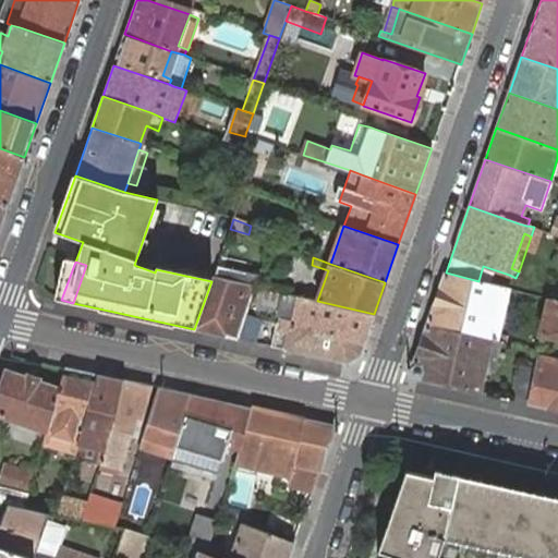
[(217,266),(211,281),(194,329),(237,339),(245,315),(258,275),(217,266)]
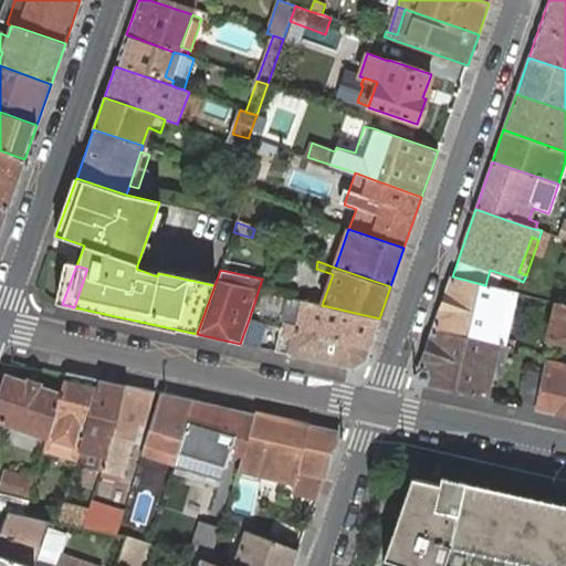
[(503,345),(515,293),(485,285),(452,276),(435,329),(499,344),(503,345)]
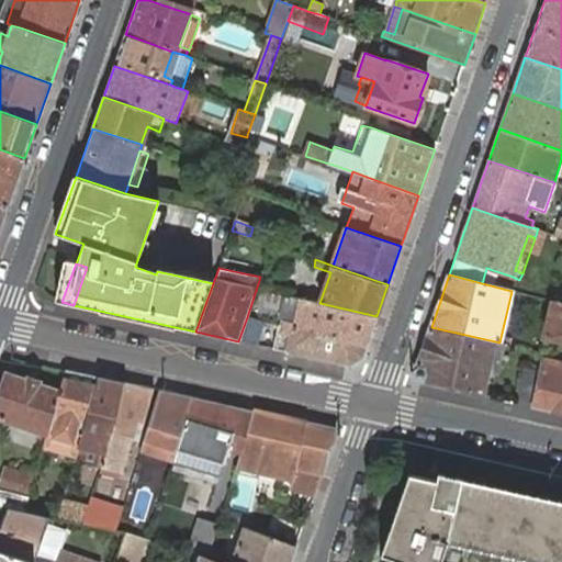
[(293,323),(299,299),(284,295),(278,325),(279,325),(283,326),(284,321),(293,323)]
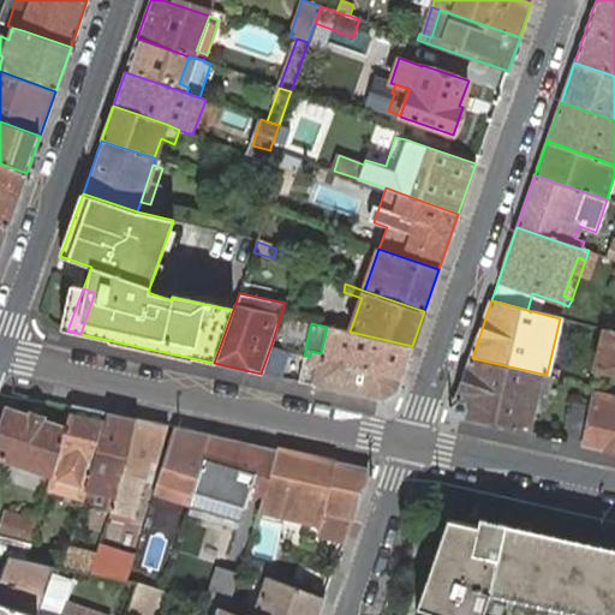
[(401,377),(412,346),(350,332),(327,327),(321,353),(311,351),(310,357),(318,358),(401,377)]
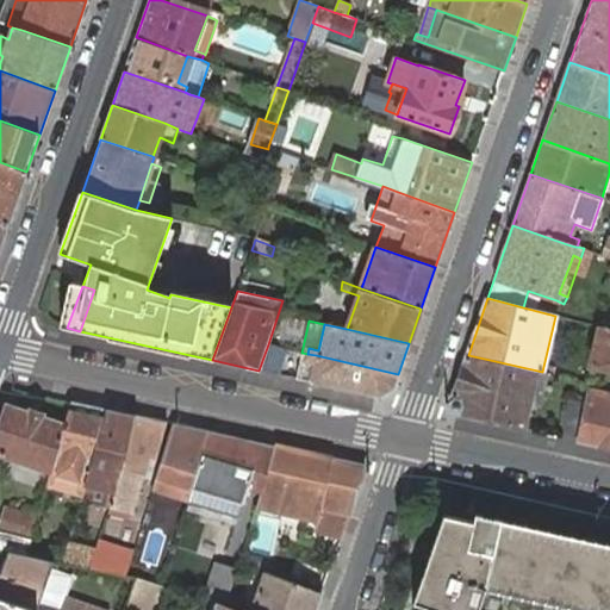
[(609,329),(603,328),(601,327),(591,368),(609,373),(609,329)]
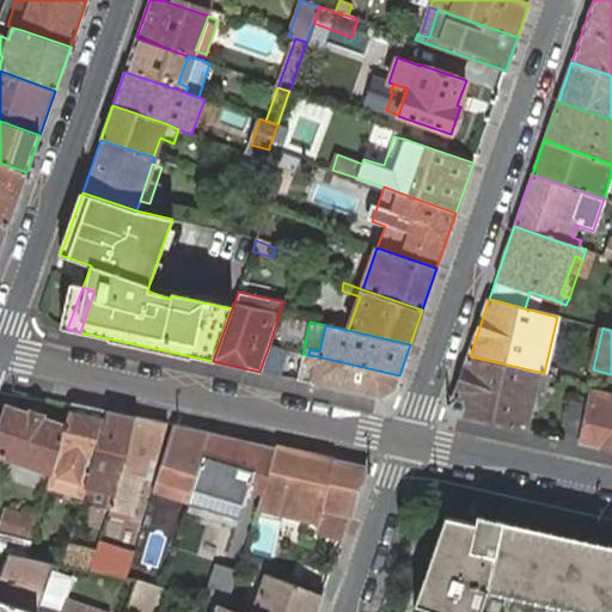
[(286,349),(269,346),(259,372),(277,375),(286,349)]
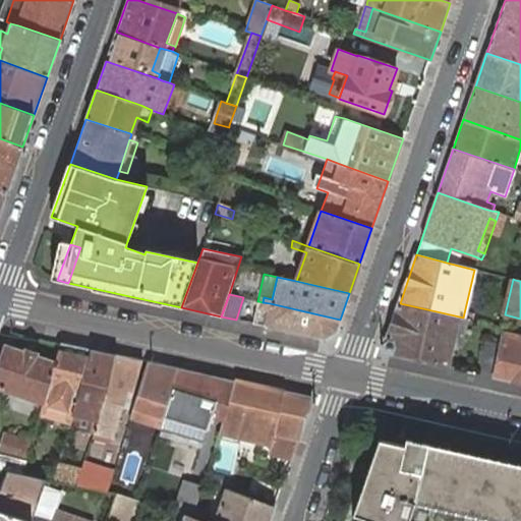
[(257,301),(250,299),(246,322),(253,324),(258,301),(257,301)]
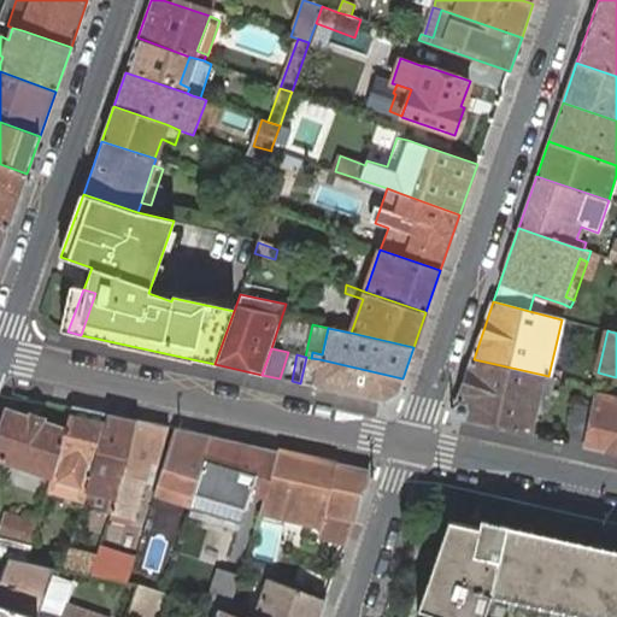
[(398,393),(403,378),(319,359),(311,358),(306,357),(300,383),(385,401),(398,393)]
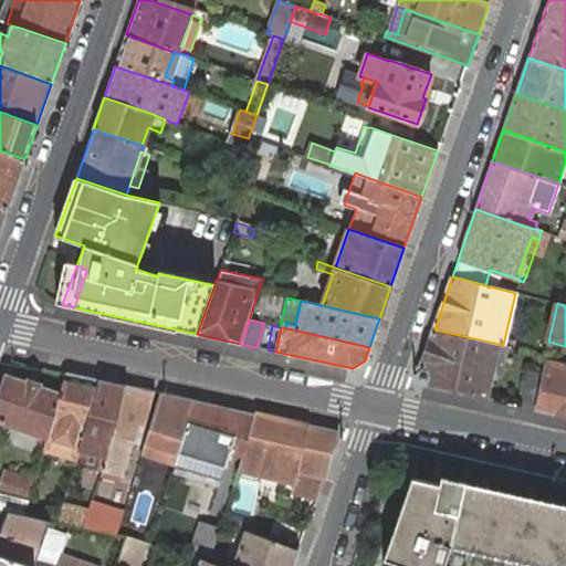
[(425,384),(486,397),(491,376),(499,344),(435,329),(419,373),(418,374),(418,375),(418,376),(418,377),(418,378),(418,379),(419,380),(419,381),(420,381),(421,383),(422,383),(422,384),(423,384),(425,384)]
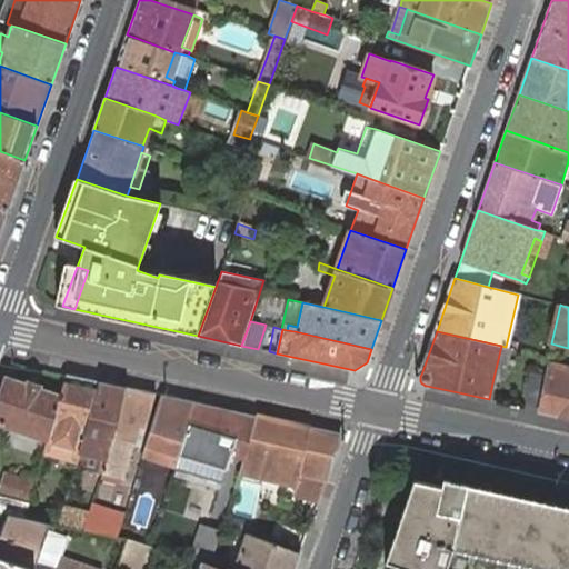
[(568,349),(551,345),(548,356),(551,357),(551,360),(548,377),(540,411),(568,417),(568,349)]
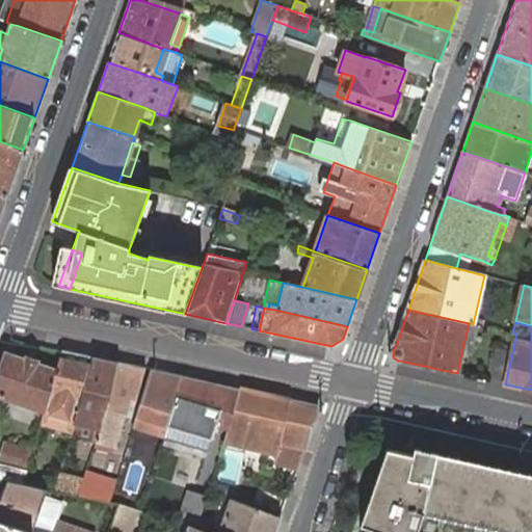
[(473,324),(469,323),(461,353),(471,355),(478,325),(473,324)]
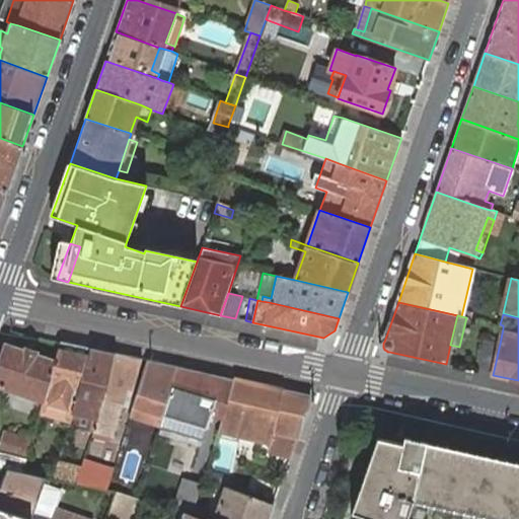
[(477,371),(493,375),(500,344),(485,341),(477,371)]
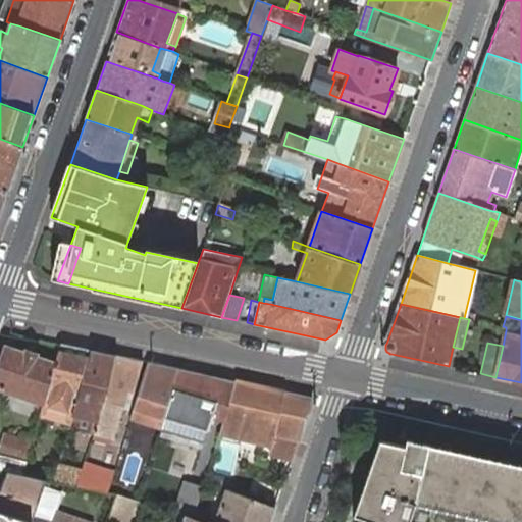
[(44,403),(41,415),(71,422),(74,413),(93,351),(62,345),(56,364),(44,403)]
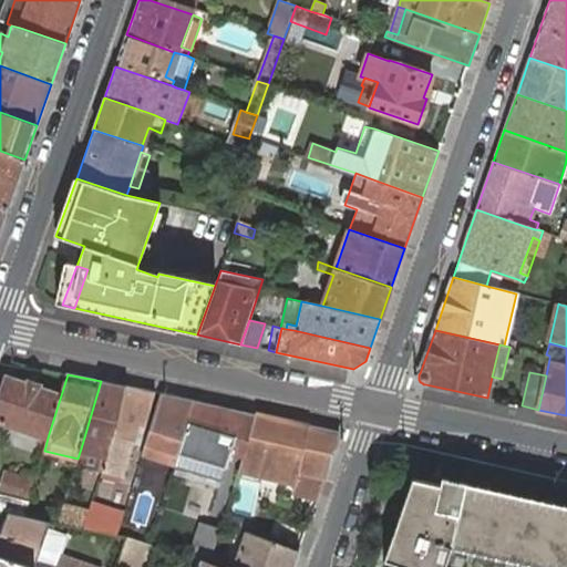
[(0,397),(0,421),(48,437),(61,395),(40,389),(40,387),(28,383),(28,384),(7,377),(0,397)]
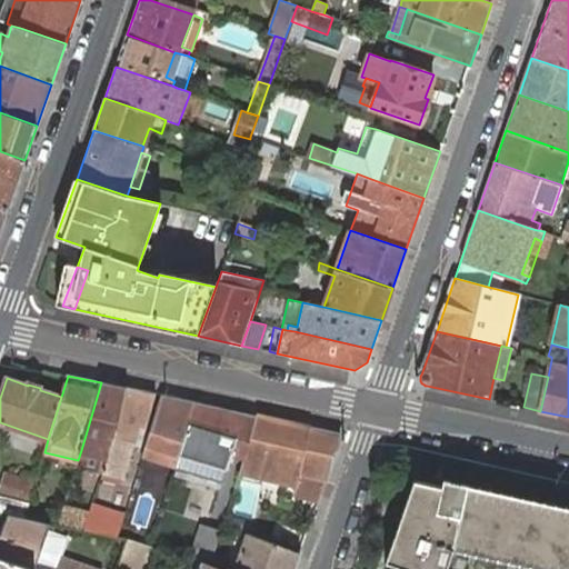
[(128,388),(101,382),(81,450),(108,457),(128,388)]
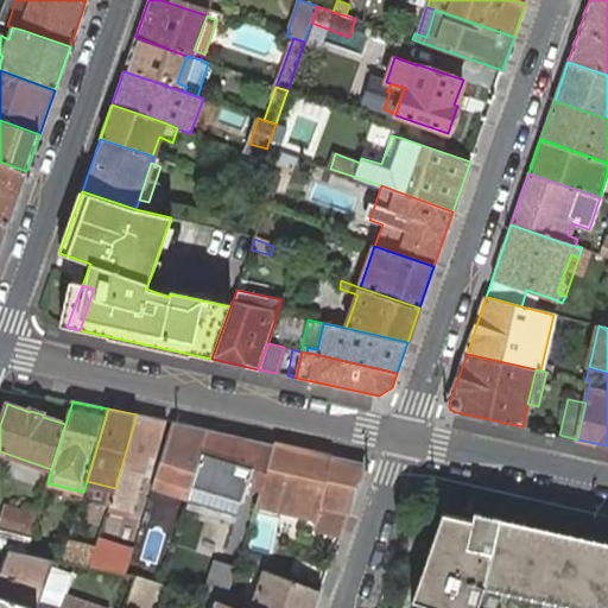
[(166,422),(137,415),(115,488),(111,502),(134,510),(145,473),(150,456),(157,458),(166,422)]
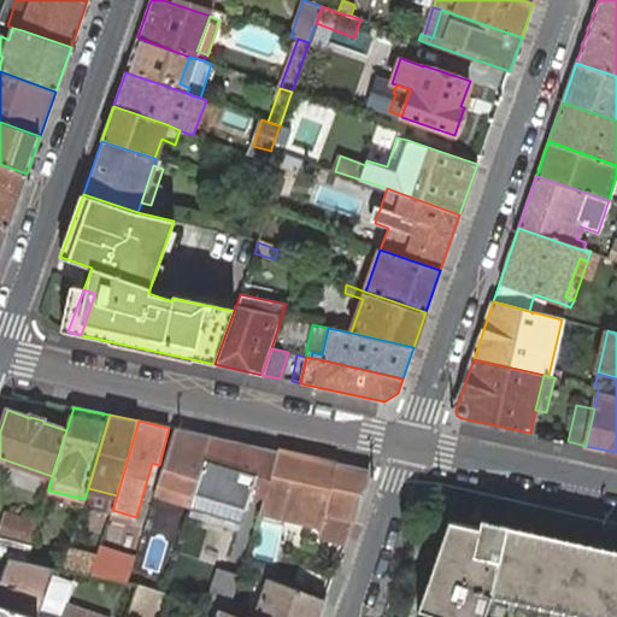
[(212,438),(175,429),(156,493),(192,504),(195,493),(212,438)]
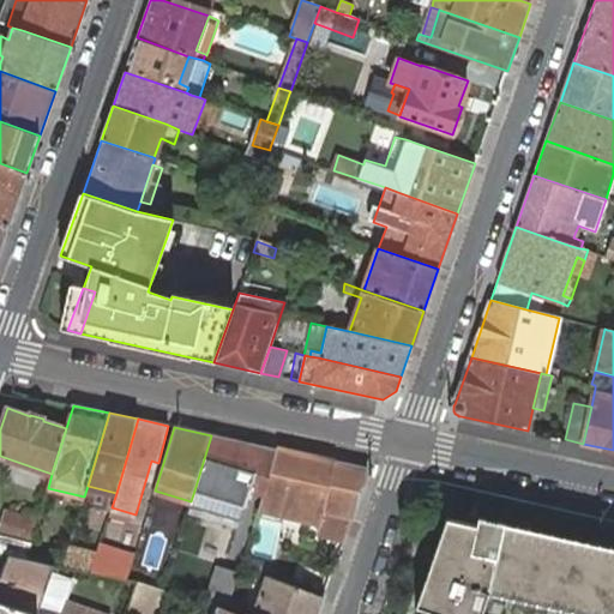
[(264,446),(211,435),(194,491),(245,506),(250,491),(263,494),(277,450),(264,446)]
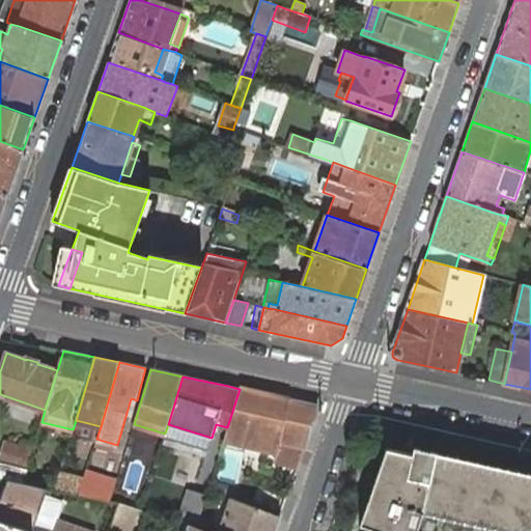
[(317,406),(240,389),(227,427),(224,441),(277,453),(275,460),(298,467),(317,408),(317,406)]
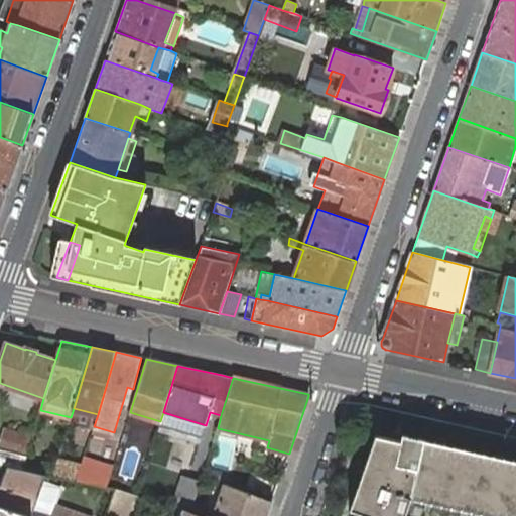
[(0,446),(0,450),(26,457),(31,439),(5,430),(0,446)]
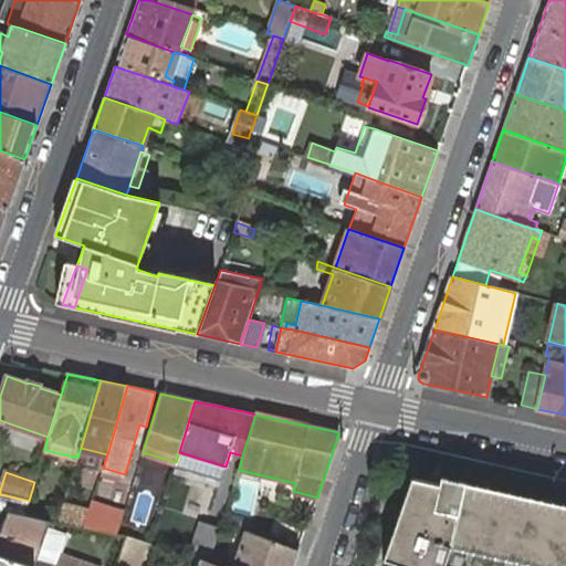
[(565,565),(565,504),(441,477),(439,484),(411,478),(383,559),(401,565),(444,565),(452,546),(541,565),(565,565)]
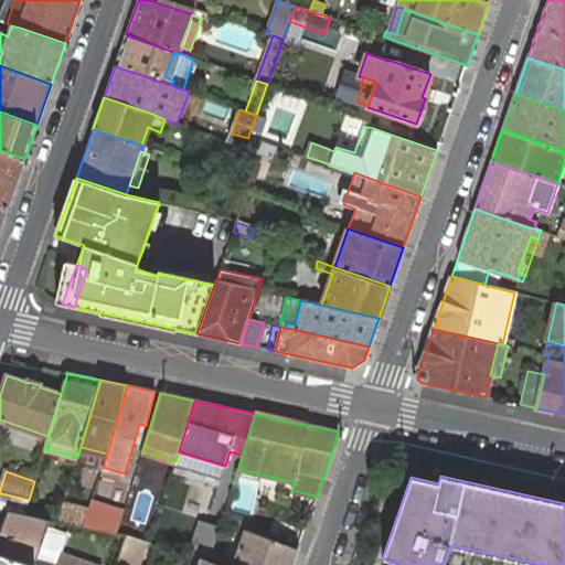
[(89,509),(87,512),(83,525),(117,533),(131,487),(115,482),(106,513),(89,509)]
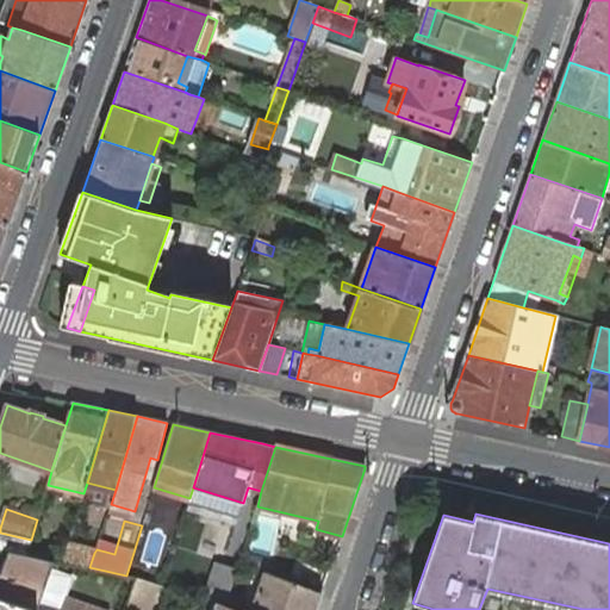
[(0,548),(10,551),(26,554),(31,540),(0,533),(0,548)]
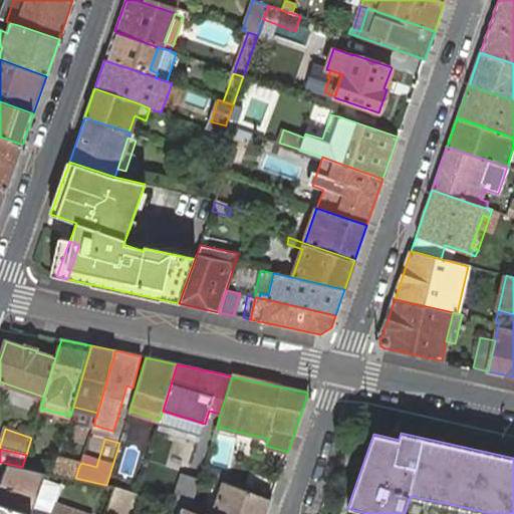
[(56,462),(52,473),(75,478),(79,466),(56,462)]
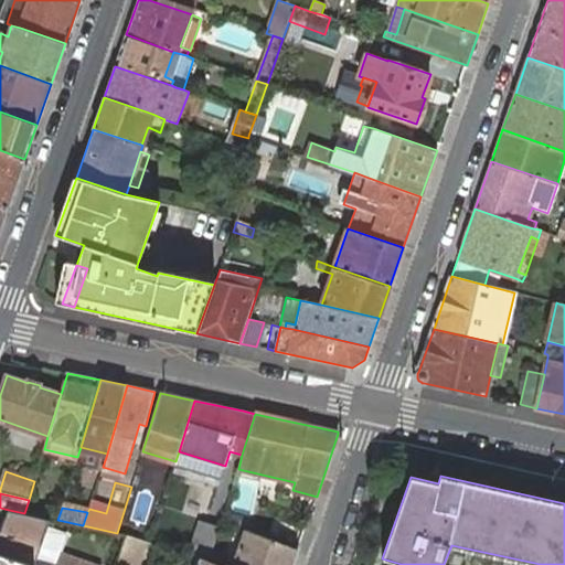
[(7,511),(0,529),(0,554),(30,564),(34,564),(39,555),(51,521),(7,511)]
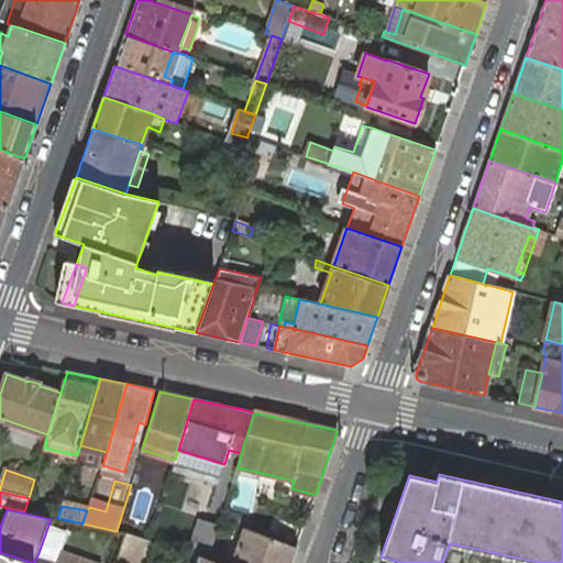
[(199,521),(188,553),(196,555),(197,556),(208,560),(218,527),(199,521)]
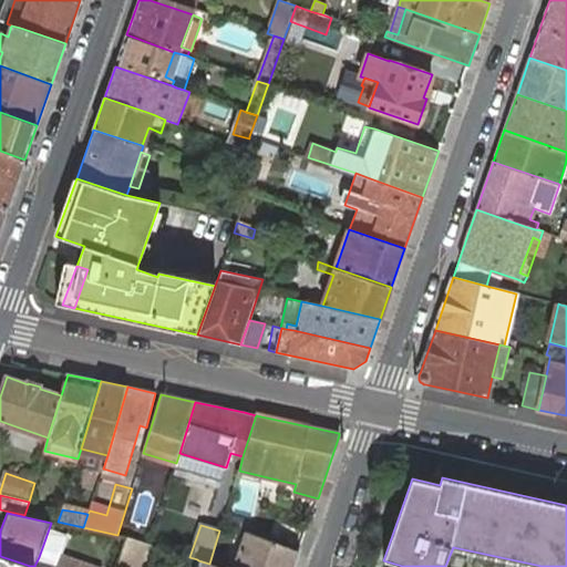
[(292,566),(299,550),(249,533),(238,566),(292,566)]
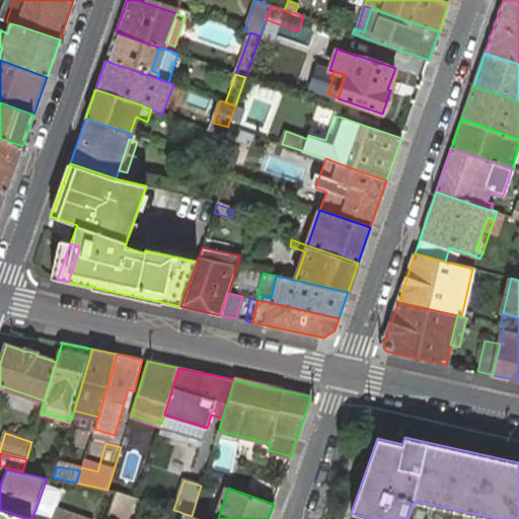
[(110,511),(108,518),(113,518),(128,518),(137,498),(118,492),(110,511)]
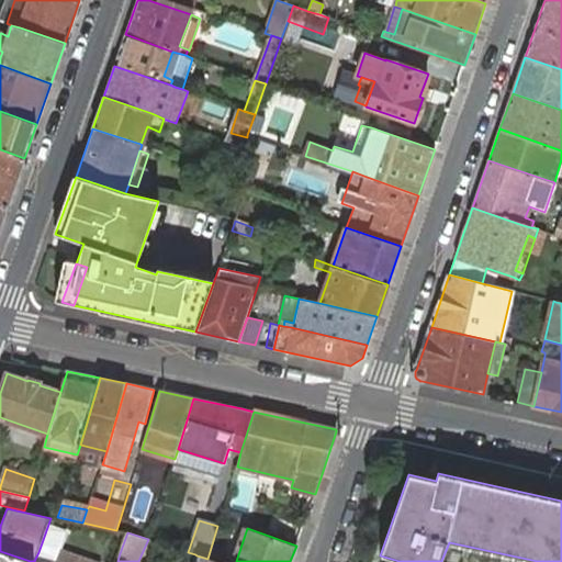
[(0,561),(30,561),(0,551),(0,561)]
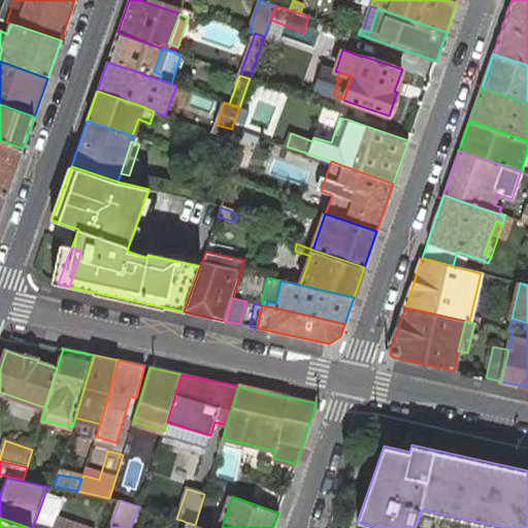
[(54,525),(53,527),(86,527),(57,518),(54,525)]
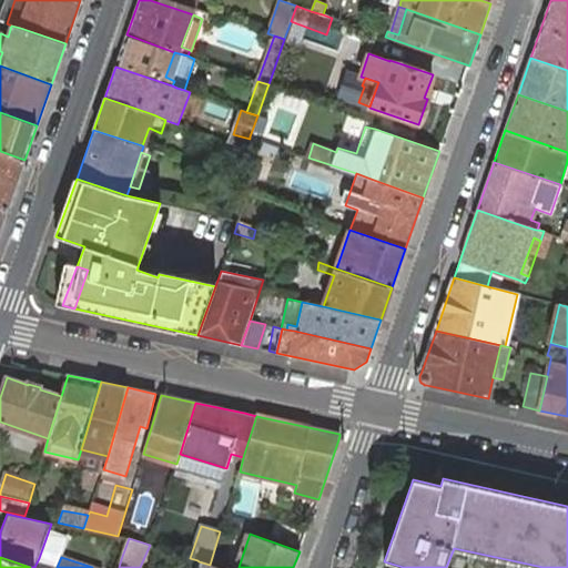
[(57,567),(58,565),(39,558),(34,567),(57,567)]
